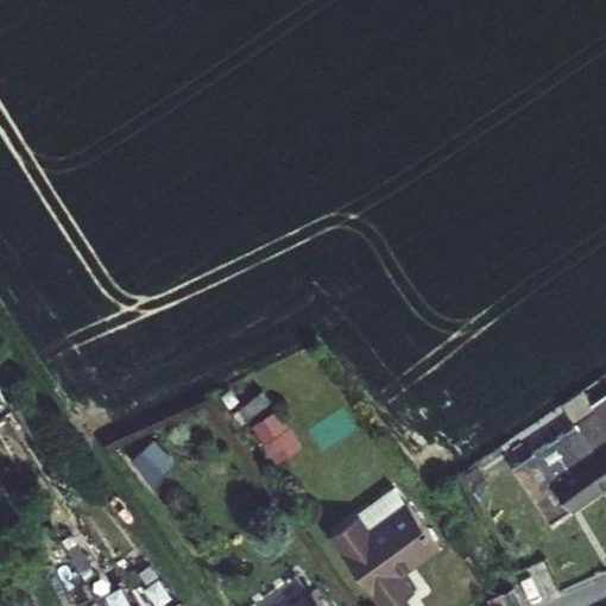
[(229,391),(219,398),(239,427),(270,405),(253,382),(233,396),(229,391)]
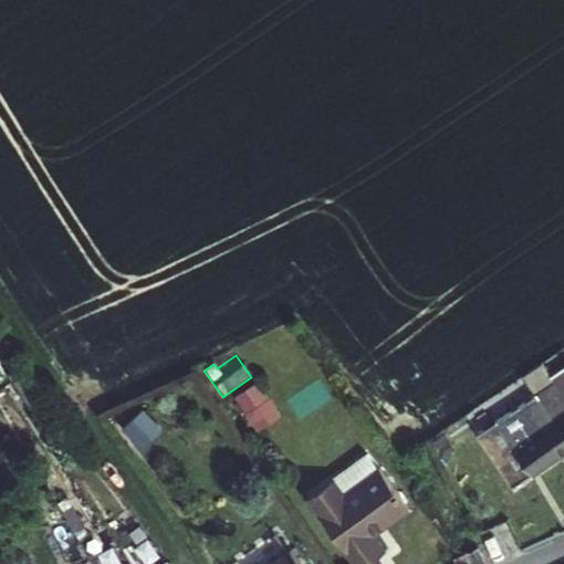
[(563,366),(549,377),(552,382),(563,373),(563,366)]
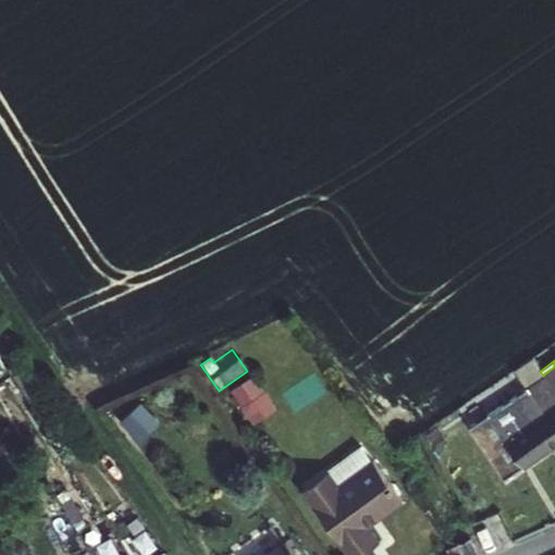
[(538,408),(542,415),(554,405),(554,367),(543,375),(523,389),(526,391),(538,408)]
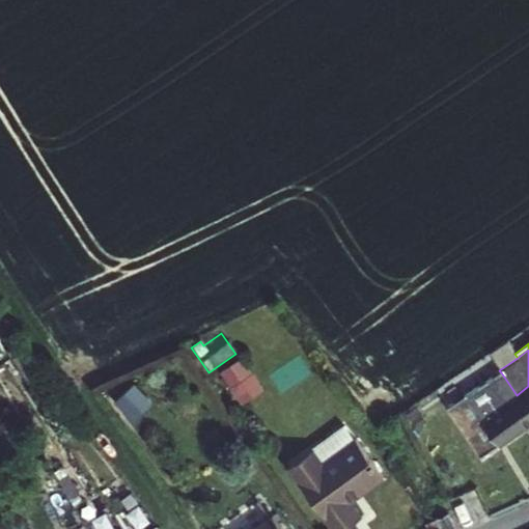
[(241,360),(218,376),(240,407),(262,391),(241,360)]
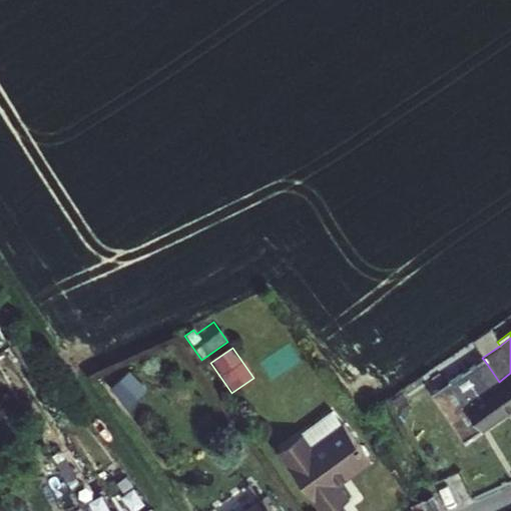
[(471,391),(495,376),(484,360),(480,361),(460,376),(471,391)]
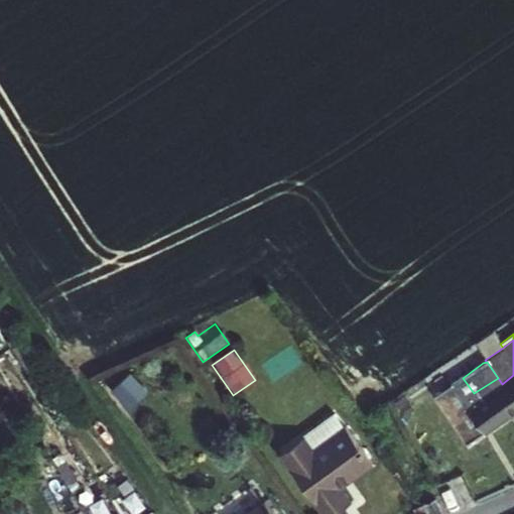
[(513,375),(502,384),(513,401),(513,375)]
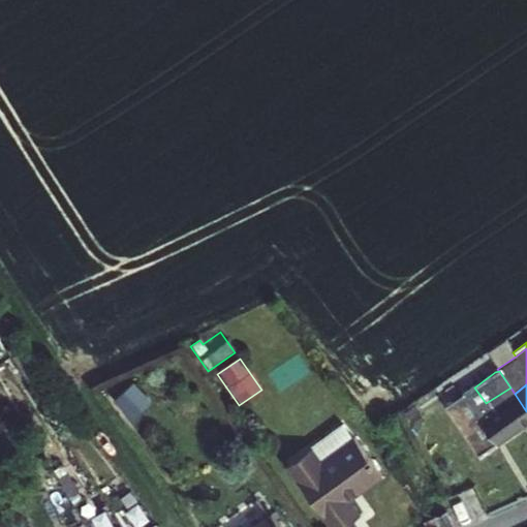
[(129,385),(114,400),(128,415),(144,401),(129,385)]
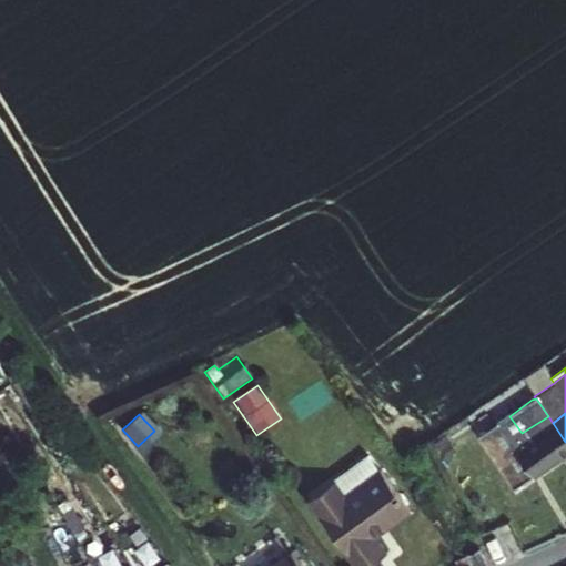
[(513,451),(553,423),(548,416),(522,433),(509,416),(495,425),(513,451)]
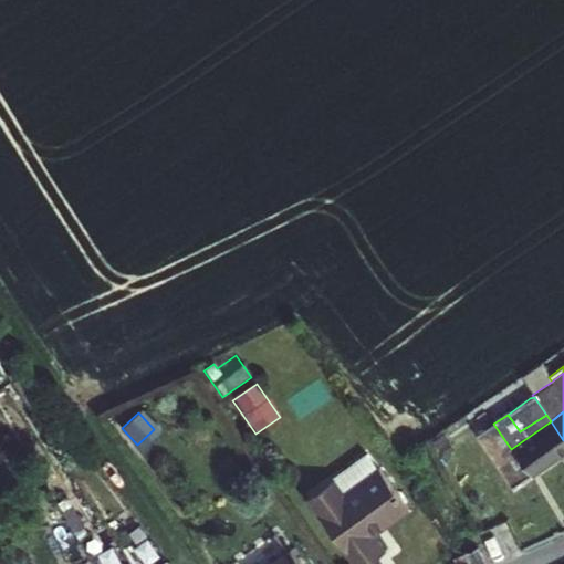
[(511,449),(493,424),(492,423),(472,437),(510,489),(529,477),(530,479),(563,455),(563,440),(551,421),(511,449)]
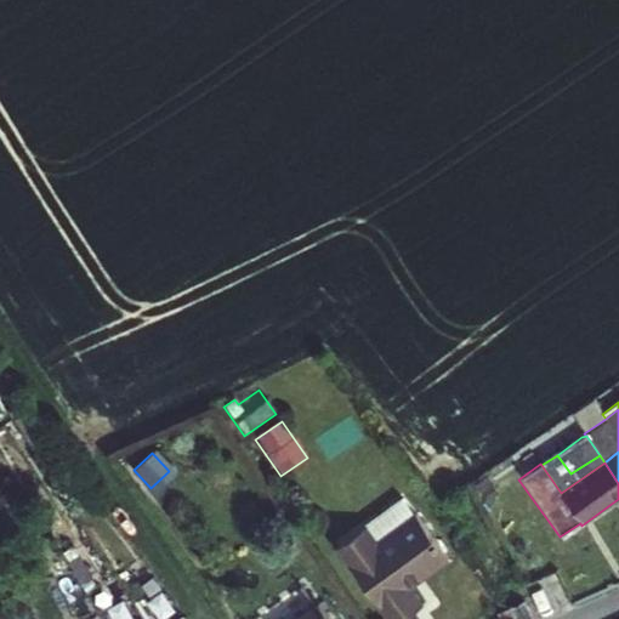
[(374,544),(414,516),(402,499),(362,528),(374,544)]
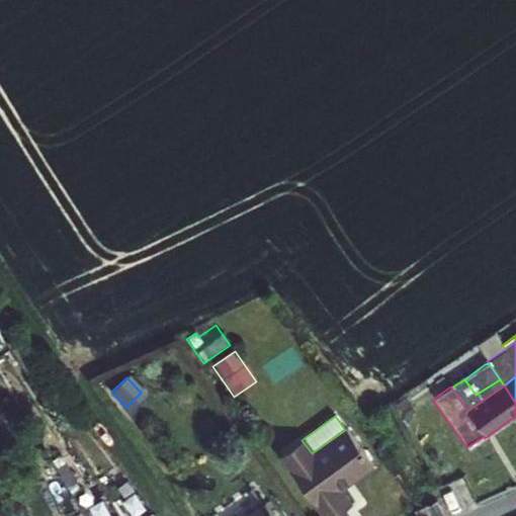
[(312,453),(302,440),(278,457),(322,515),(335,515),(350,506),(339,491),(371,466),(345,430),(312,453)]
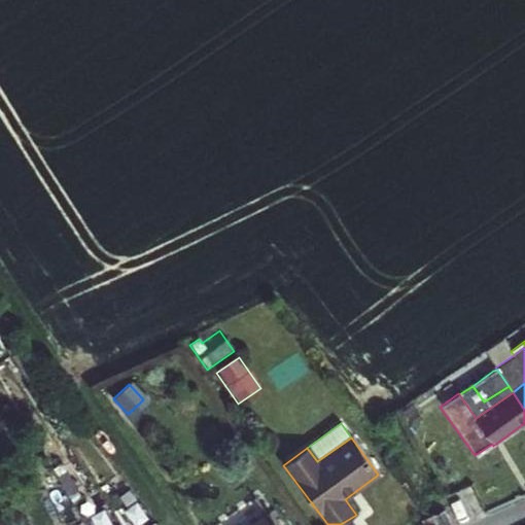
[(49,475),(36,483),(41,493),(56,485),(49,475)]
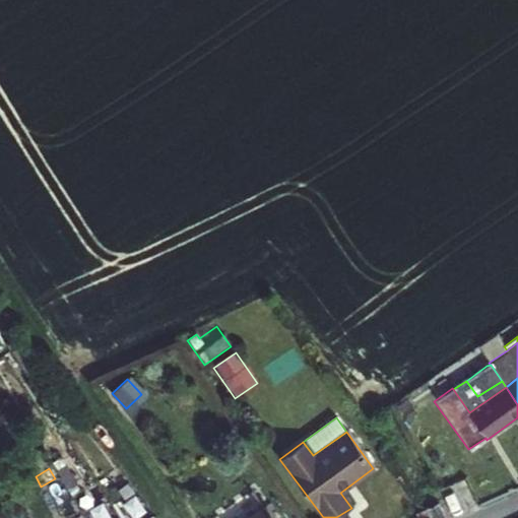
[(110,484),(102,490),(110,502),(118,496),(110,484)]
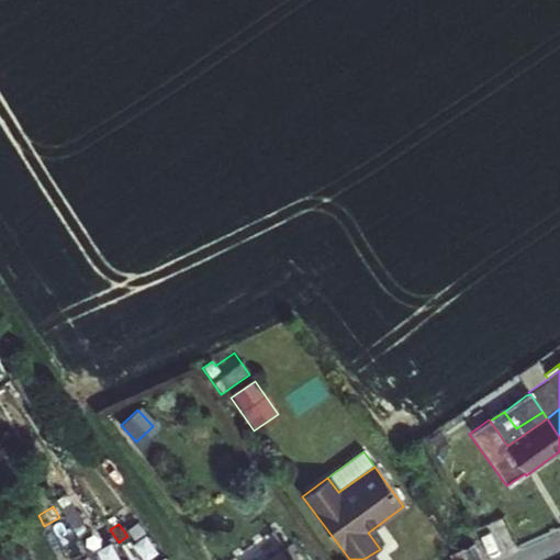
[(265,559),(282,547),(270,532),(231,559),(265,559)]
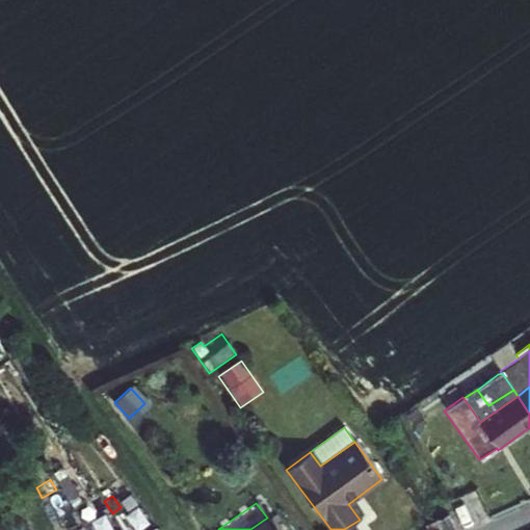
[(127,512),(117,519),(124,529),(136,529),(127,512)]
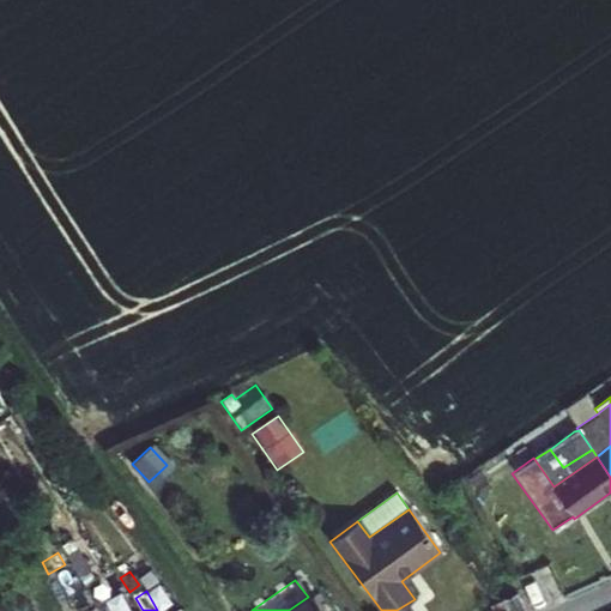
[(496,603),(488,608),(489,610),(522,610),(514,593),(500,602),(496,603)]
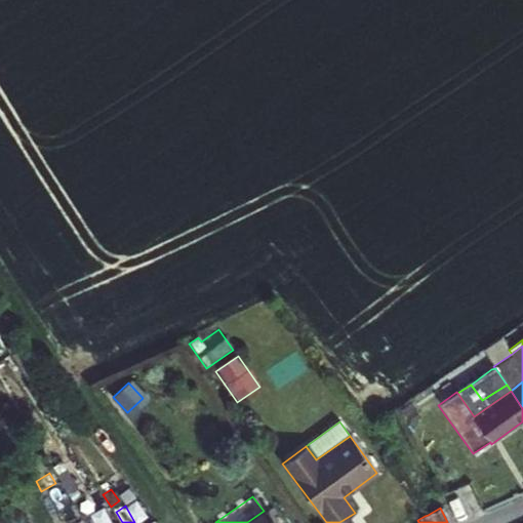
[(275,522),(266,510),(264,511),(247,522),(275,522)]
